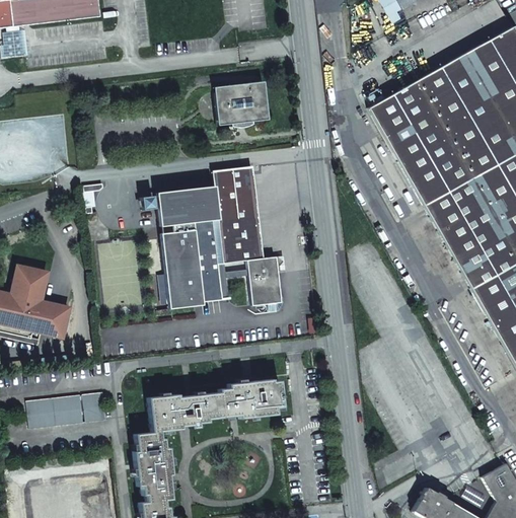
[(0,0),(0,27),(8,27),(8,31),(6,31),(8,56),(25,54),(22,29),(21,29),(21,25),(101,16),(102,15),(99,0),(0,0)]
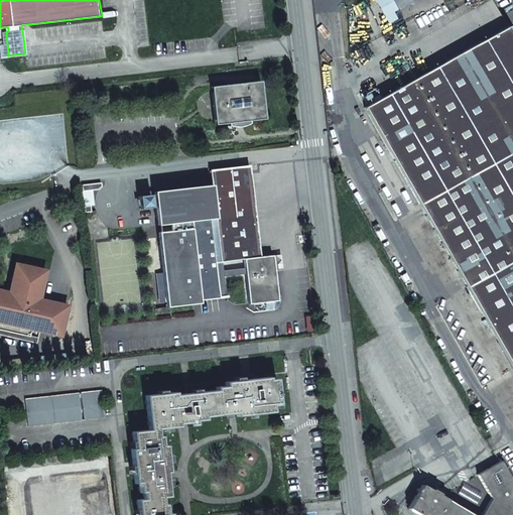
[(396,0),(401,8),(414,0),(396,0)]
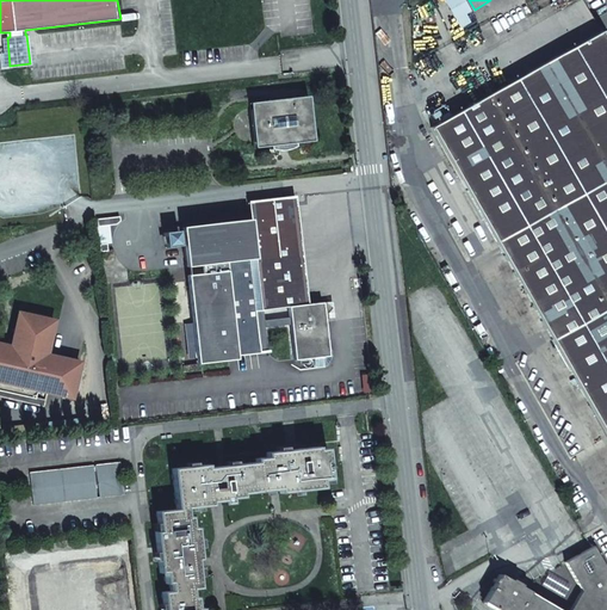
[(606,36),(602,30),(434,127),(606,429),(606,36)]
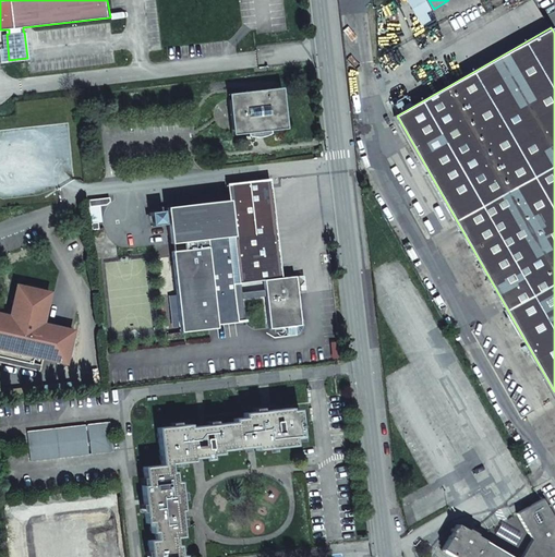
[(256,136),(258,136),(263,136),(266,136),(272,134),(275,133),(275,130),(290,128),(285,87),(231,93),(237,134),(252,132),(252,135),(256,136)]
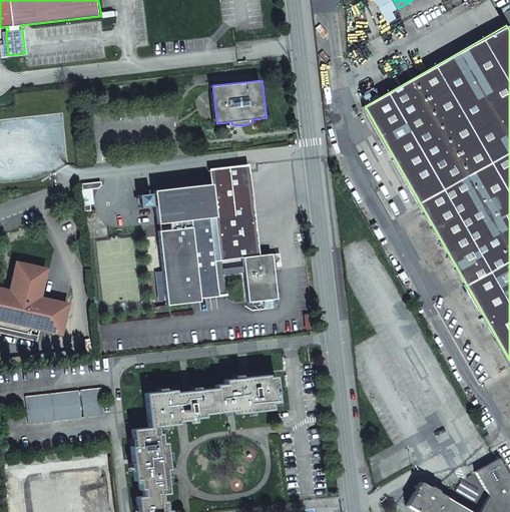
[(262,254),(250,163),(211,168),(213,183),(155,190),(159,223),(162,223),(163,233),(160,234),(168,302),(221,296),(217,261),(222,260),(245,257),(262,254)]
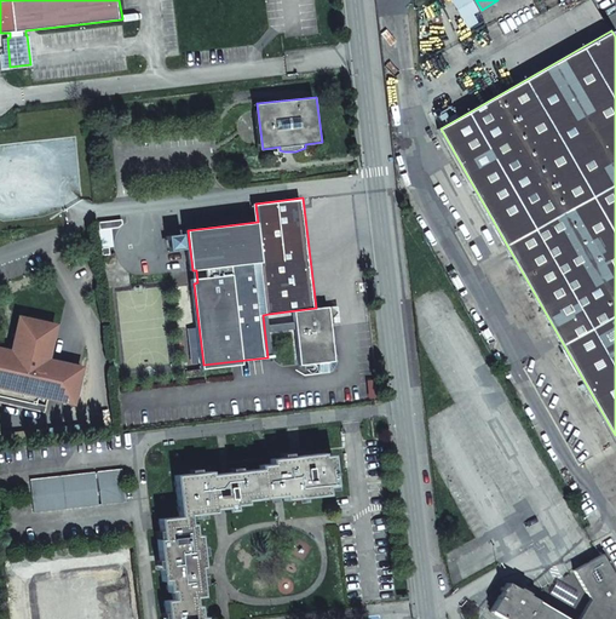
[(126,223),(126,219),(102,222),(103,229),(122,227),(126,223)]
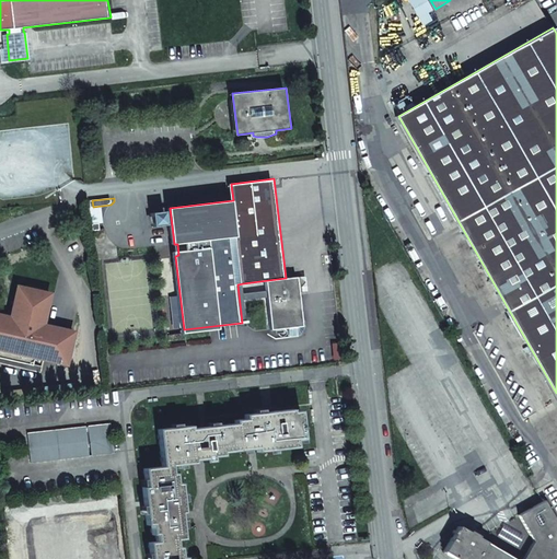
[(170,224),(167,211),(154,212),(155,226),(170,224)]
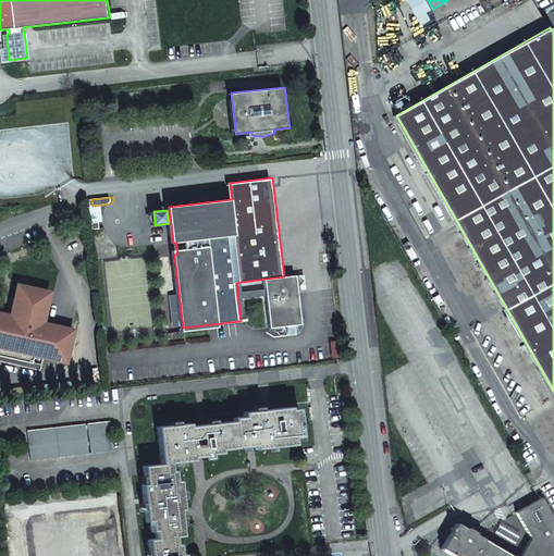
[(284,276),(267,279),(268,288),(269,294),(272,328),(291,325),(304,323),(303,319),(299,289),(303,289),(303,285),(307,279),(302,274),(298,274),(284,276)]
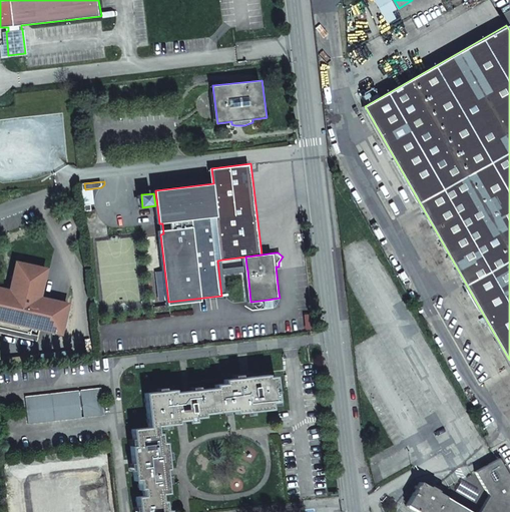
[(217,261),(221,296),(227,295),(225,274),(247,271),(246,266),(224,269),(223,260),(217,261)]
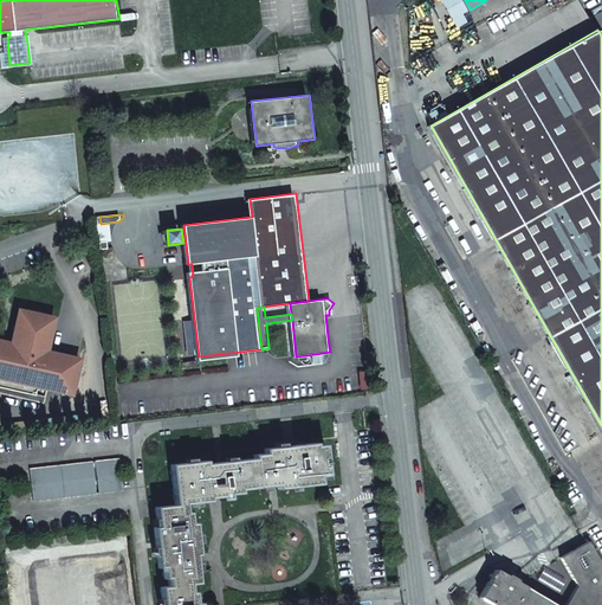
[(57,317),(23,310),(15,343),(0,340),(0,375),(39,385),(38,394),(47,397),(50,387),(75,393),(83,359),(50,352),(57,317)]
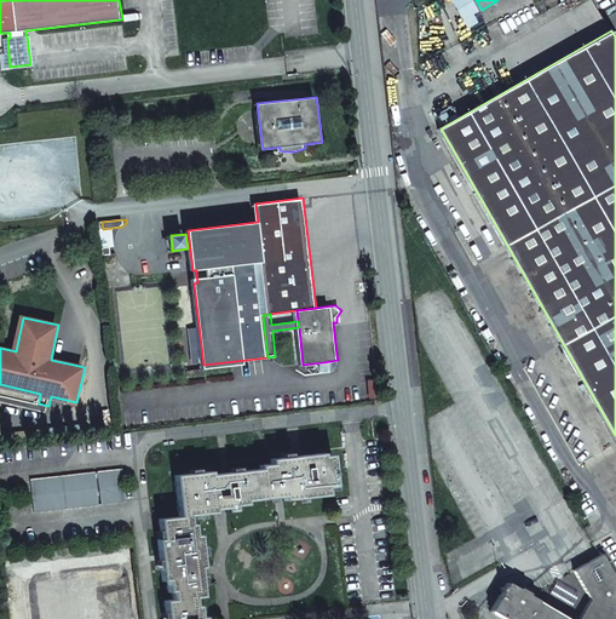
[(340,354),(337,355),(338,360),(323,362),(324,372),(334,371),(341,360),(340,354)]
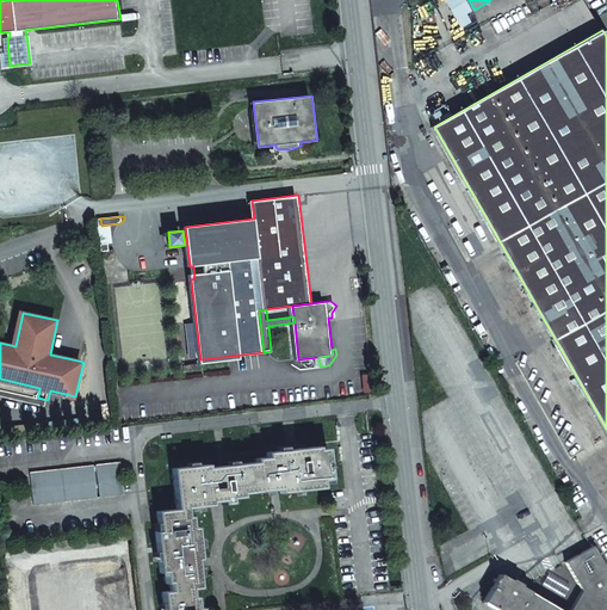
[(39,388),(0,379),(0,394),(47,405),(48,400),(38,398),(39,388)]
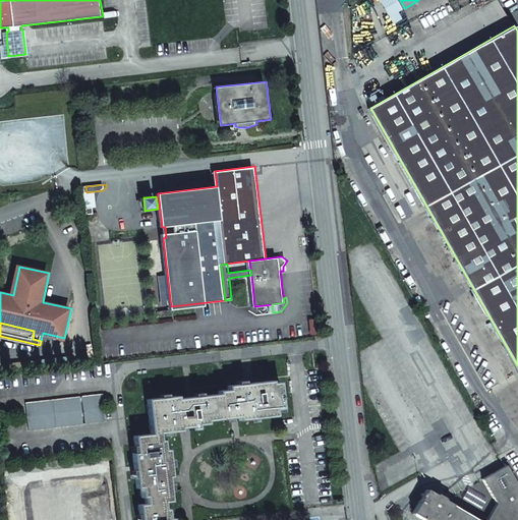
[(179,396),(150,399),(154,434),(136,436),(138,453),(135,453),(138,487),(144,486),(145,497),(148,496),(149,503),(141,504),(142,519),(175,519),(175,517),(171,518),(170,508),(167,508),(166,501),(173,500),(170,476),(173,475),(170,449),(167,449),(165,440),(162,440),(162,432),(183,430),(183,427),(192,426),(192,428),(200,427),(199,424),(210,423),(210,419),(240,416),(240,419),(278,415),(277,409),(284,408),(282,382),(275,382),(274,380),(230,385),(231,389),(221,390),(221,394),(179,398),(179,396)]
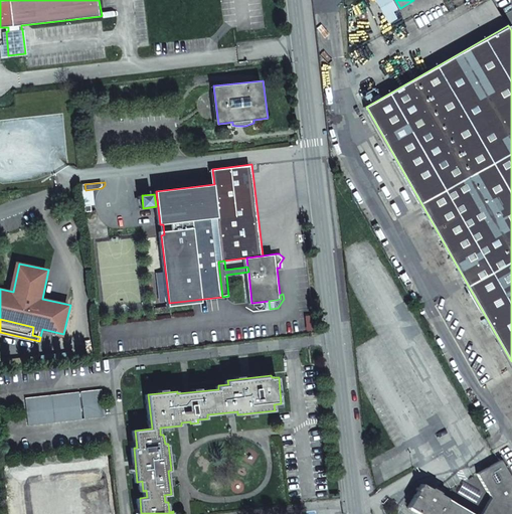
[(31,423),(107,414),(104,388),(28,396),(31,423)]
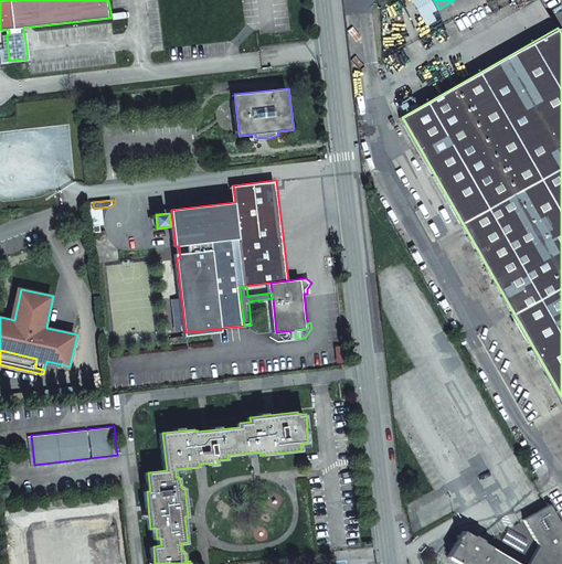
[(530,563),(523,563),(512,557),(485,541),(485,539),(476,534),(476,535),(466,530),(458,542),(451,554),(466,563),(561,563),(561,519),(552,502),(527,518),(541,544),(530,563)]
